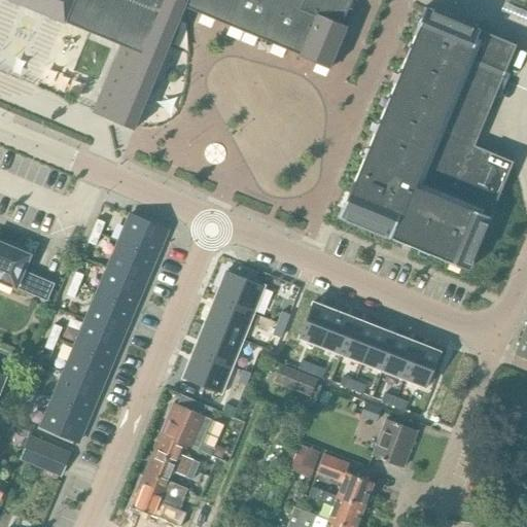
[(12,0),(119,44),(92,112),(125,126),(135,130),(176,26),(183,7),(297,54),(296,57),(316,64),(328,69),(346,27),(341,24),(350,0),(12,0)]
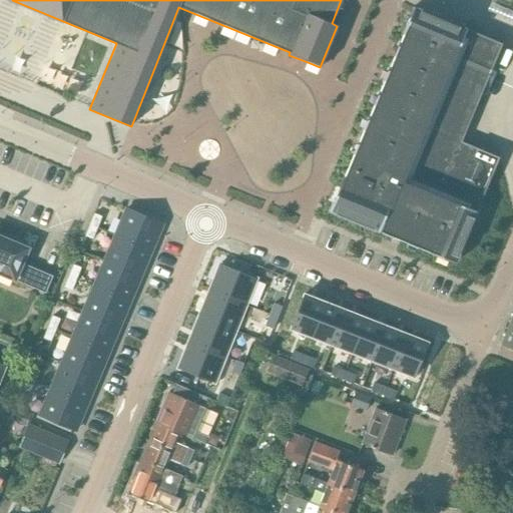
[(332,202),(328,211),(378,232),(379,230),(398,238),(428,251),(428,252),(437,257),(455,264),(498,157),(461,141),(501,44),(413,7),(402,33),(403,34),(359,139),(355,148),(343,177),(341,181),(339,186),(334,196),(332,202)]
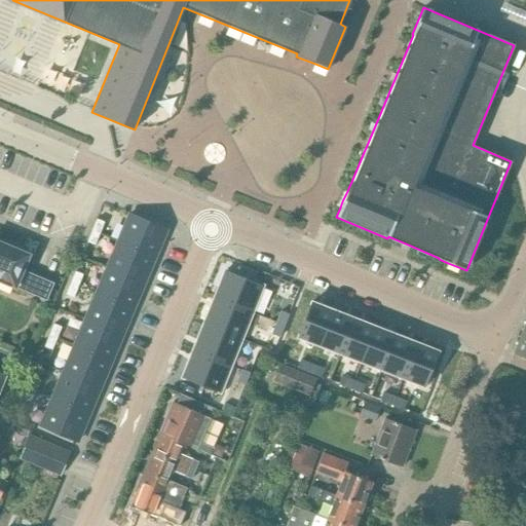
[(128,215),(118,240),(155,256),(166,230),(128,215)]
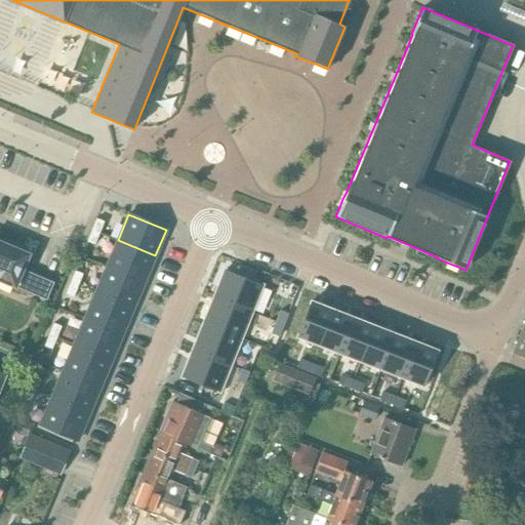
[(95,219),(87,241),(94,244),(104,223),(95,219)]
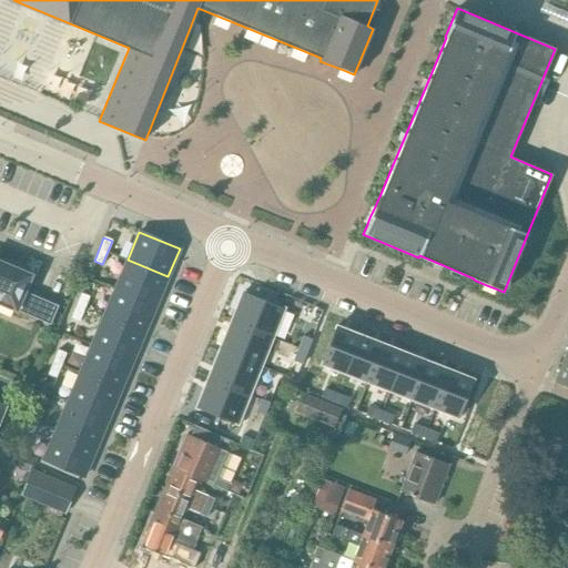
[(128,260),(115,288),(155,306),(168,276),(128,260)]
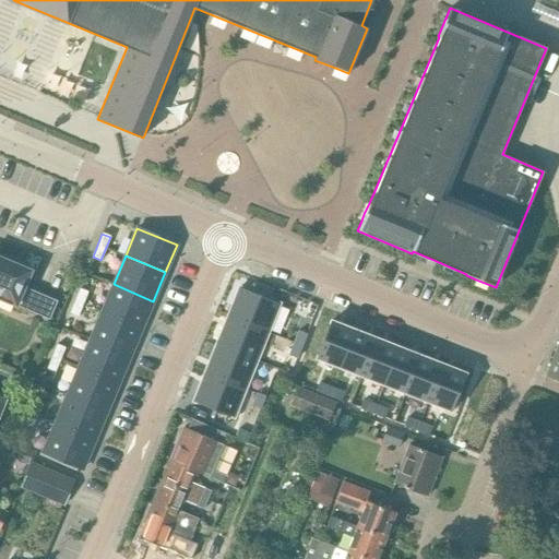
[(0,257),(0,298),(49,320),(57,301),(24,287),(31,272),(8,263),(9,261),(0,257)]
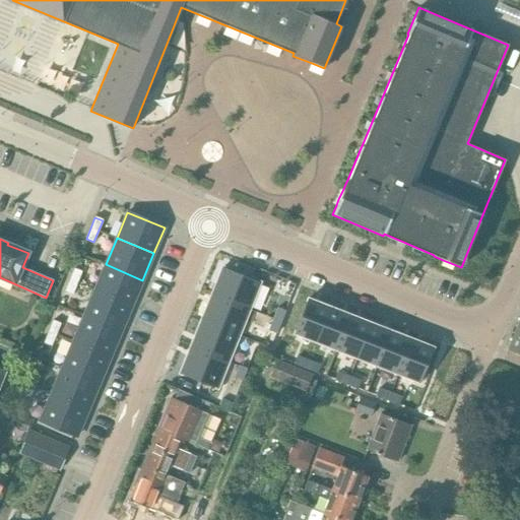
[(106,264),(94,289),(132,305),(142,280),(106,264)]
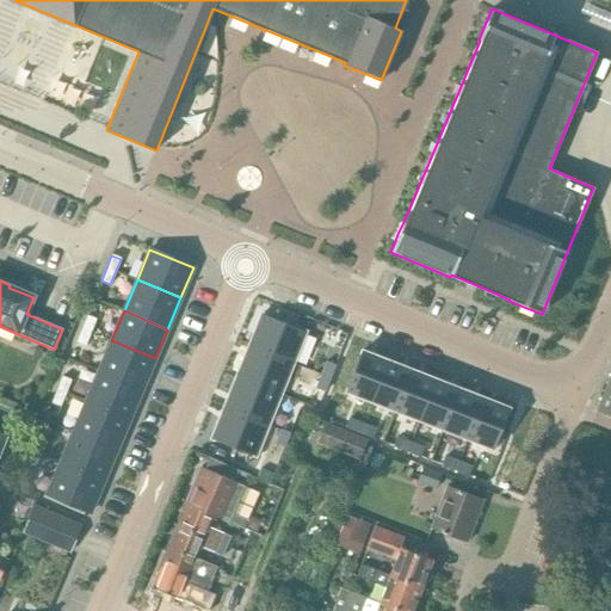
[(260,314),(247,346),(291,364),(304,332),(260,314)]
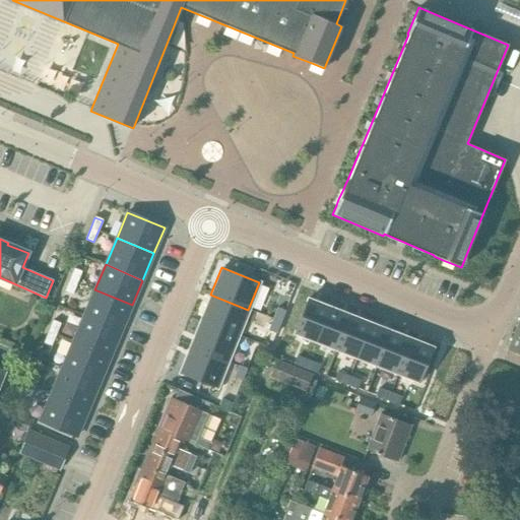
[(74,268),(65,291),(73,295),(81,272),(74,268)]
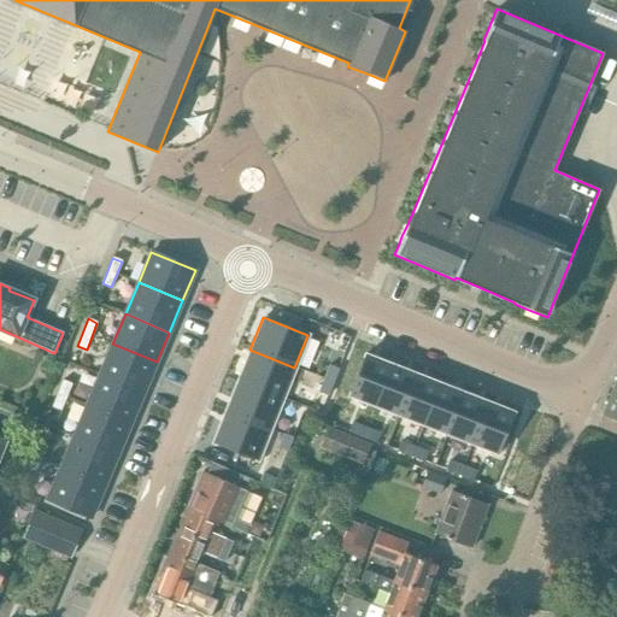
[(112,344),(99,375),(144,393),(157,362),(112,344)]
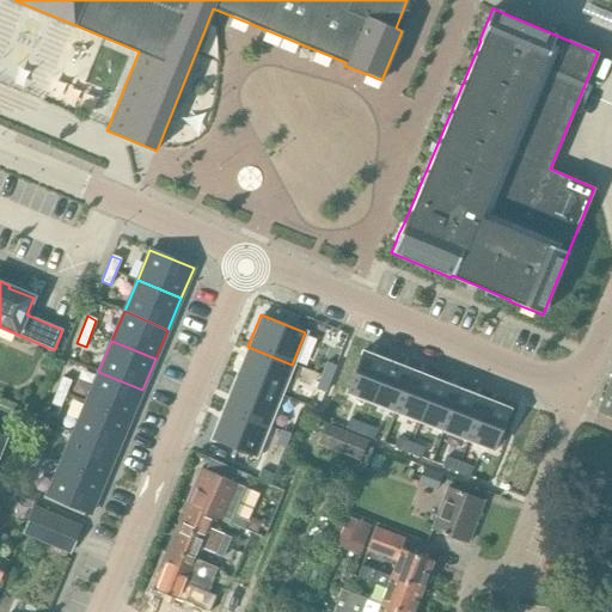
[(248,347),(236,378),(280,395),(292,365),(248,347)]
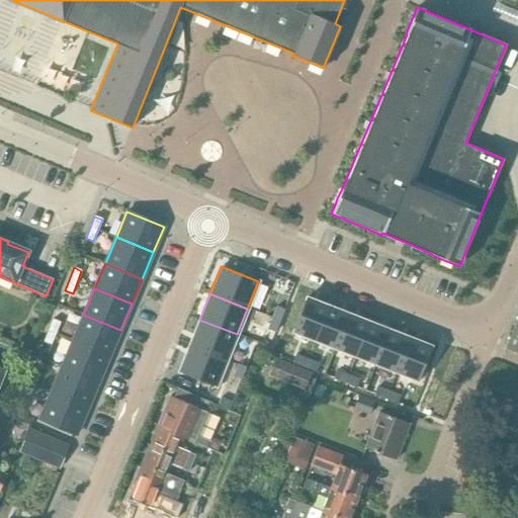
[(307,297),(293,332),(315,340),(328,307),(307,297)]
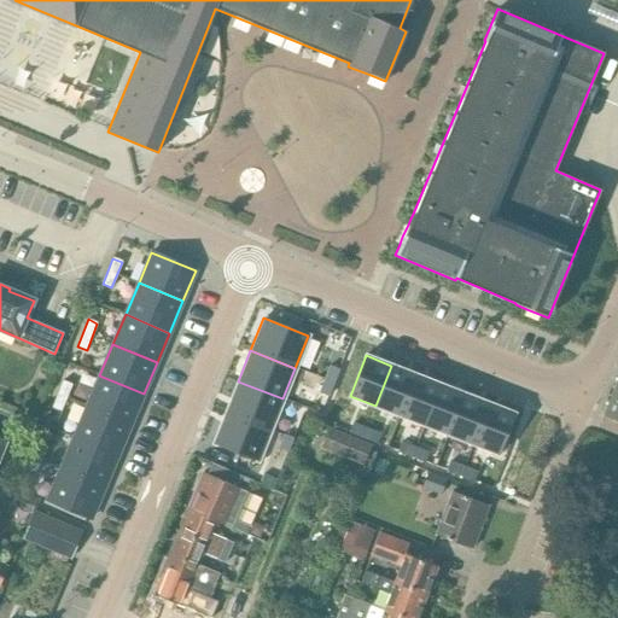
[(330,366),(324,379),(333,383),(339,369),(330,366)]
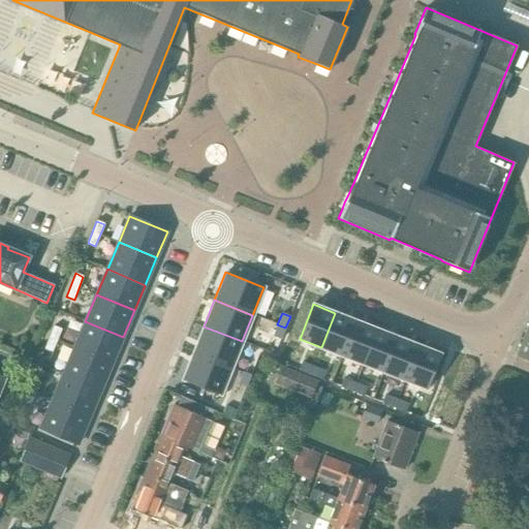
[(335,313),(321,347),(342,354),(355,320),(335,313)]
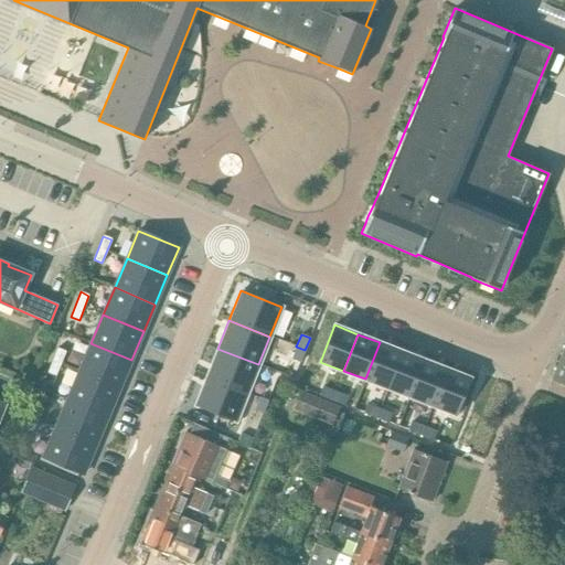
[(380,342),(365,379),(387,387),(402,351),(380,342)]
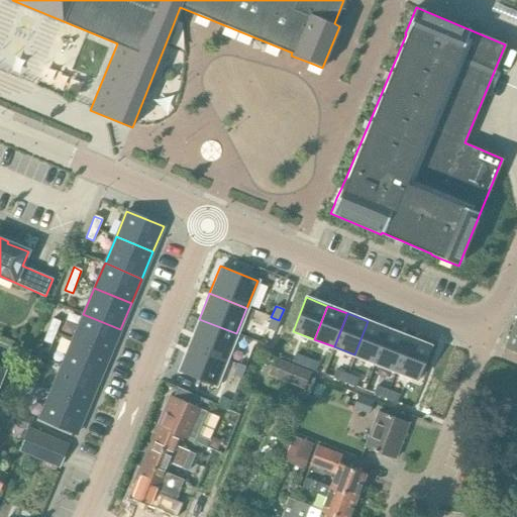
[(83,314),(73,340),(109,355),(120,329),(83,314)]
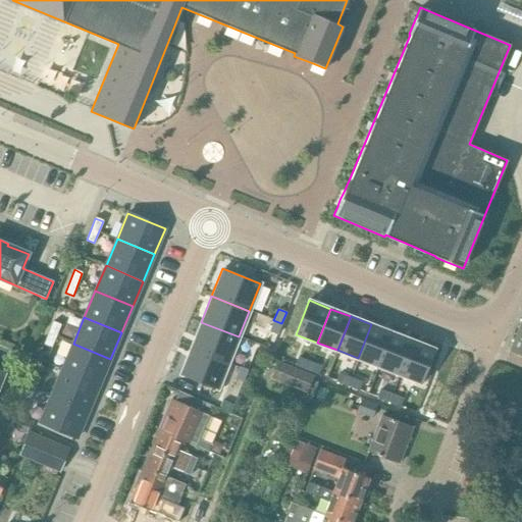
[(273,320),(269,331),(277,335),(281,323),(273,320)]
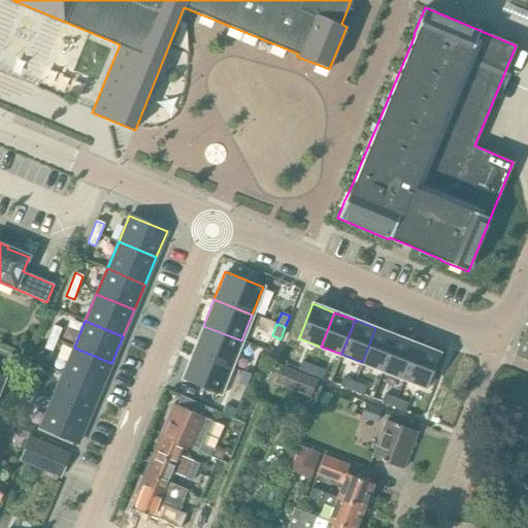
[(54,326),(44,349),(52,352),(61,329),(54,326)]
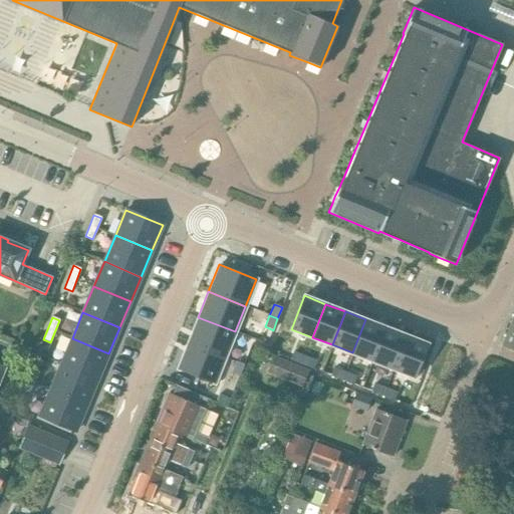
[(198,317),(188,342),(225,357),(235,331),(198,317)]
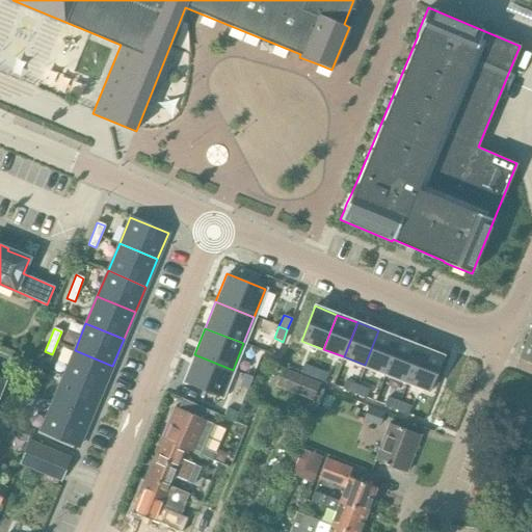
[(378,330),(365,365),(387,373),(400,339),(378,330)]
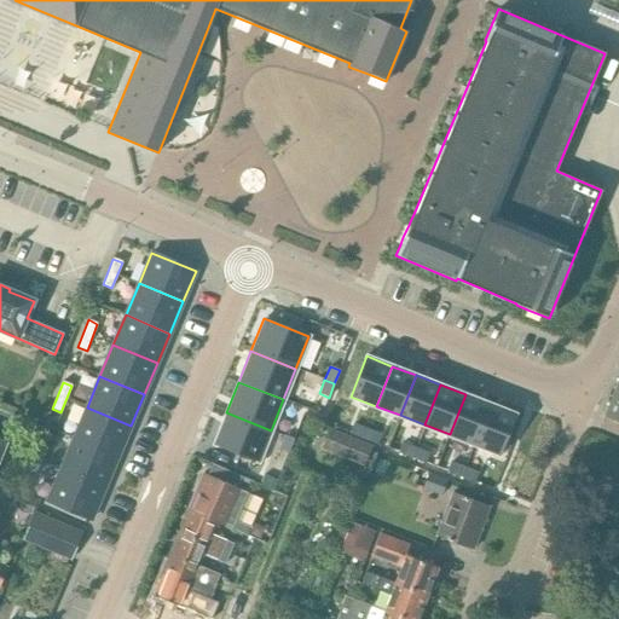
[(618,422),(618,394),(614,393),(605,416),(618,422)]
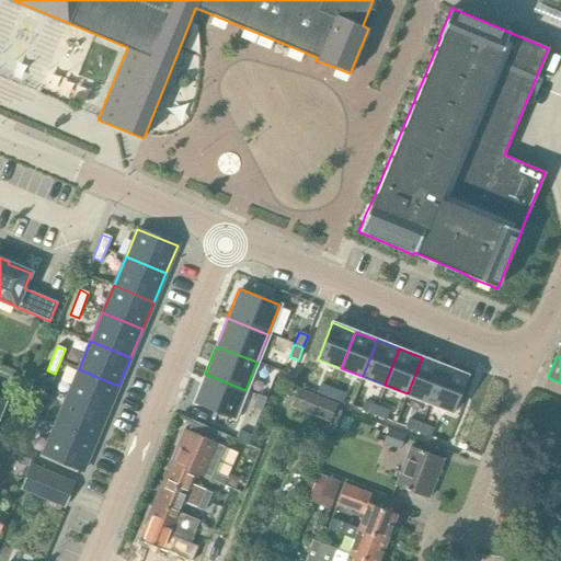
[(422,357),(408,393),(430,402),(443,366),(422,357)]
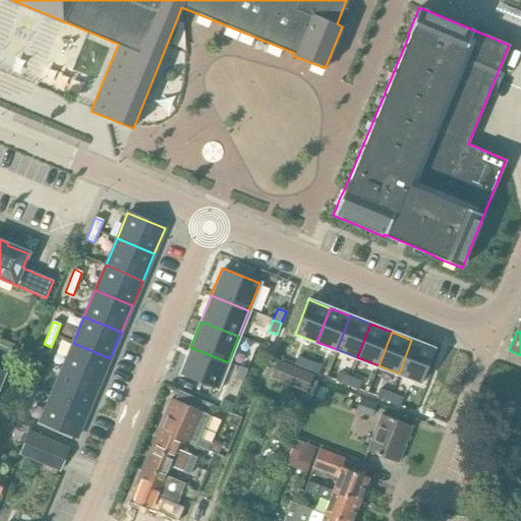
[(411,340),(399,373),(420,382),(433,348),(411,340)]
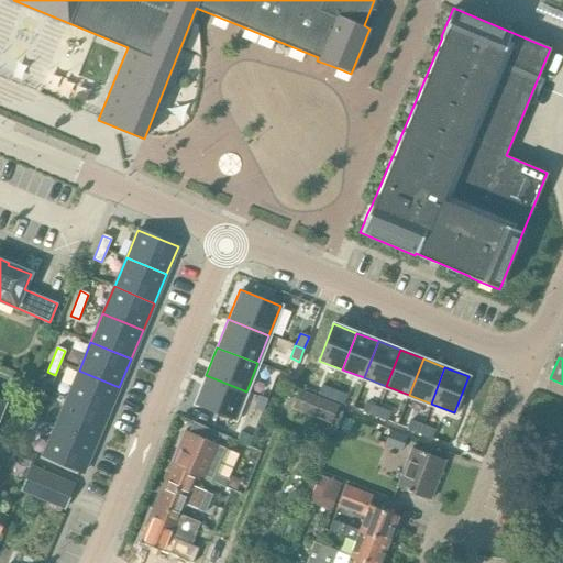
[(79,371),(67,399),(107,416),(119,387),(79,371)]
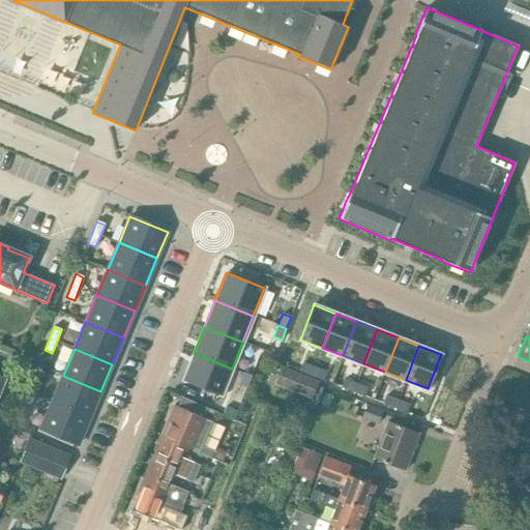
[(194,353),(182,381),(222,395),(232,369),(194,353)]
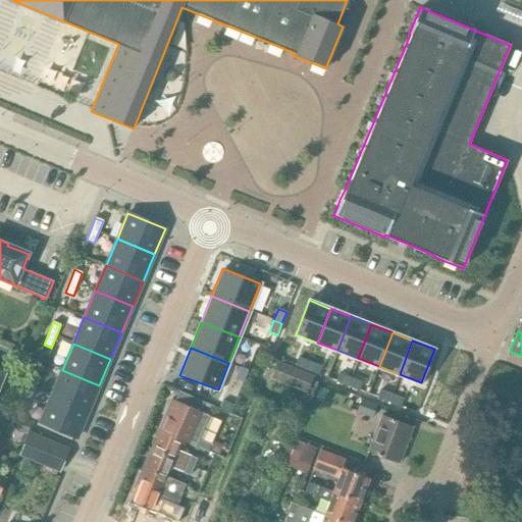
[(298,358),(295,366),(306,370),(309,363),(298,358)]
